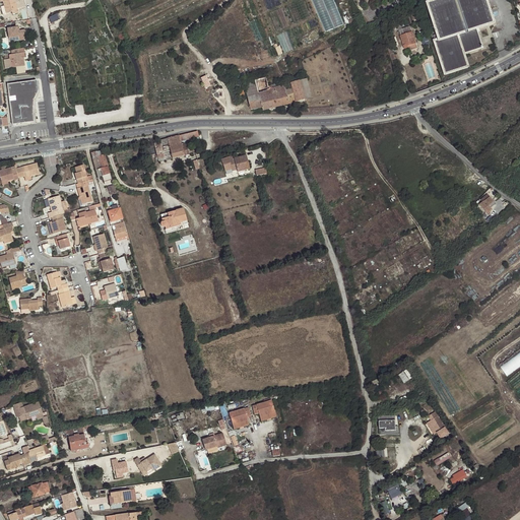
[(17,12),(13,0),(7,0),(6,0),(0,0),(0,2),(3,1),(6,13),(11,12),(12,14),(17,12)]
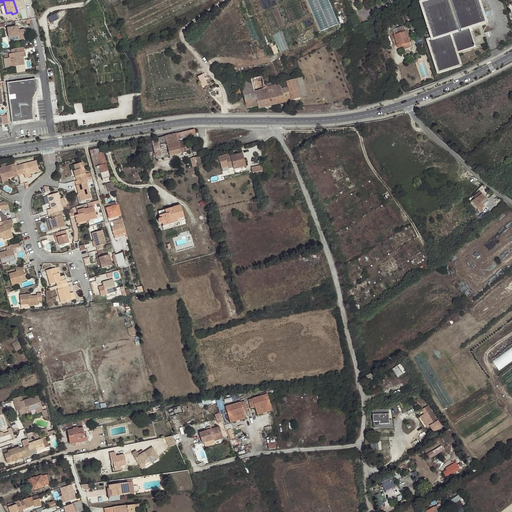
[(329,0),(306,0),(320,32),(339,24),(329,0)]
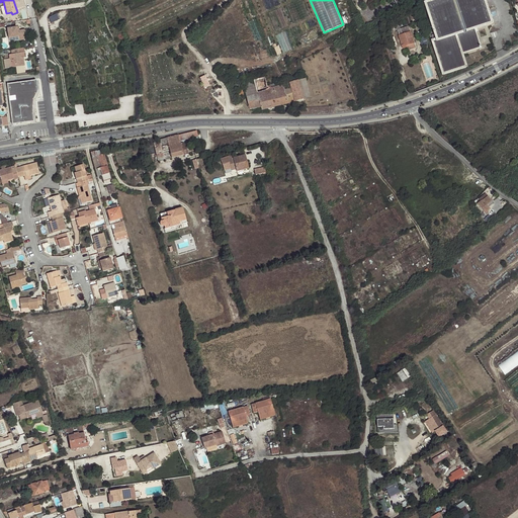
[(484,0),(445,0),(427,6),(437,36),(432,38),(444,76),(466,69),(462,56),(481,50),(475,30),(493,25),(484,0)]
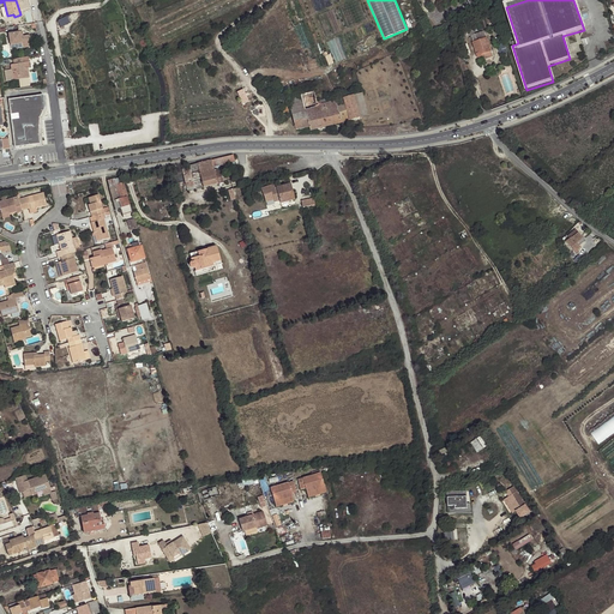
[(68,16),(59,20),(61,26),(71,23),(68,16)]
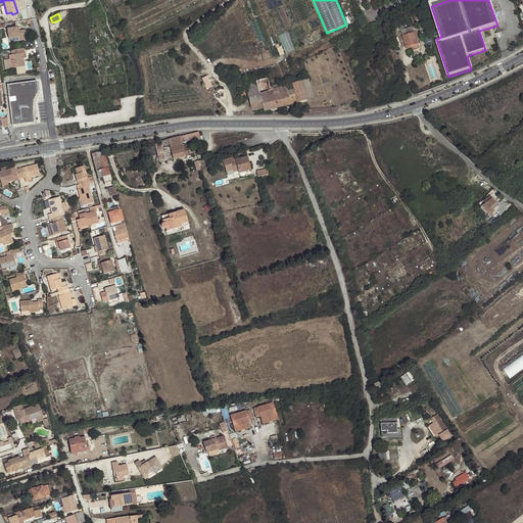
[(420,48),(413,27),(405,29),(402,21),(397,24),(407,49),(412,47),(413,50),(420,48)]
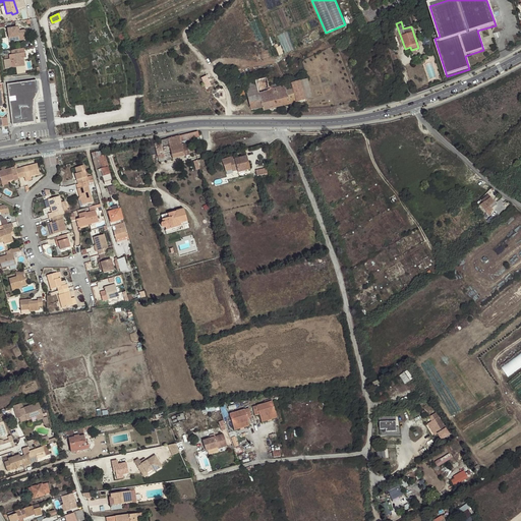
[(16,33),(16,29),(6,30),(8,40),(17,39),(18,42),(26,41),(24,31),(18,32),(16,33)]
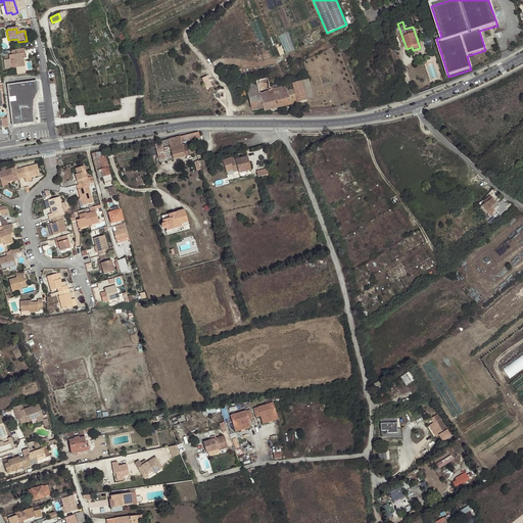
[(25,54),(24,49),(14,51),(15,55),(9,56),(11,69),(26,67),(25,60),(22,61),(21,59),(21,55),(25,54)]
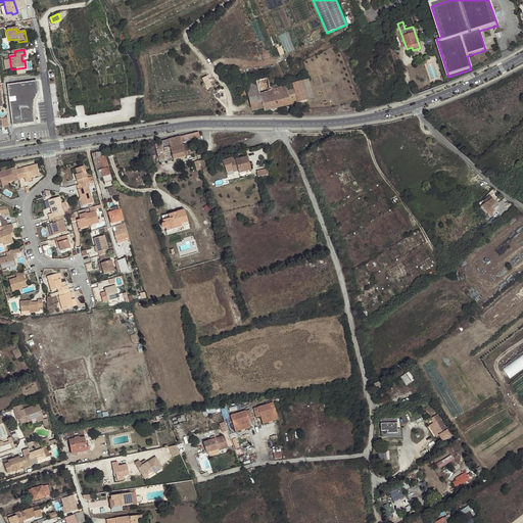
[(212,87),(208,79),(207,77),(202,79),(206,89),(212,87)]
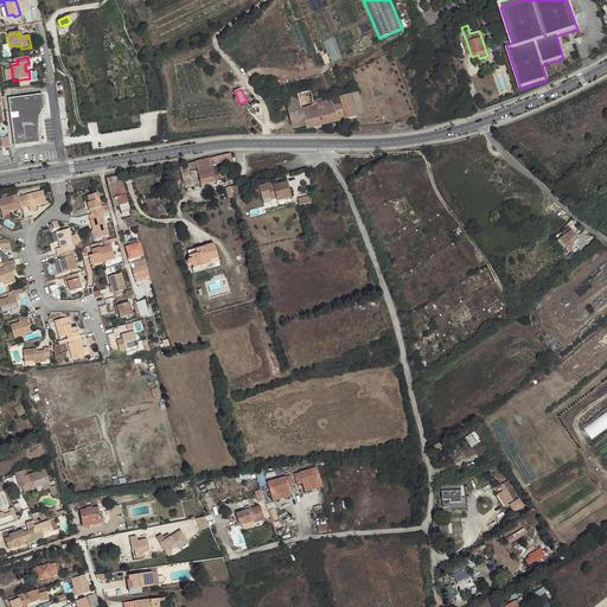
[(311,91),(298,95),(306,126),(307,129),(338,121),(338,120),(345,117),(345,120),(346,120),(357,116),(350,95),(332,100),(331,97),(327,98),(327,97),(317,100),(317,101),(314,102),(311,91)]
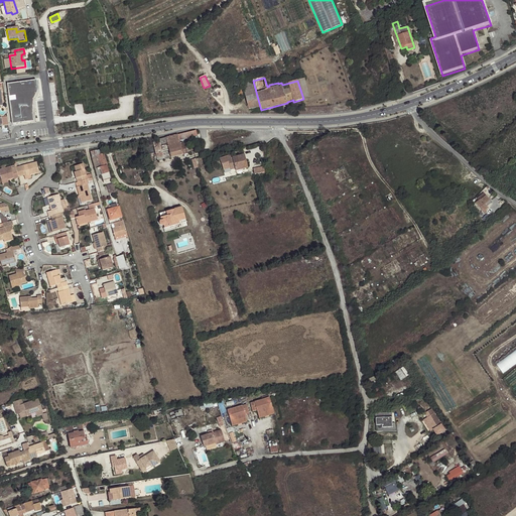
[(304,79),(297,81),(303,99),(310,97),(304,79)]
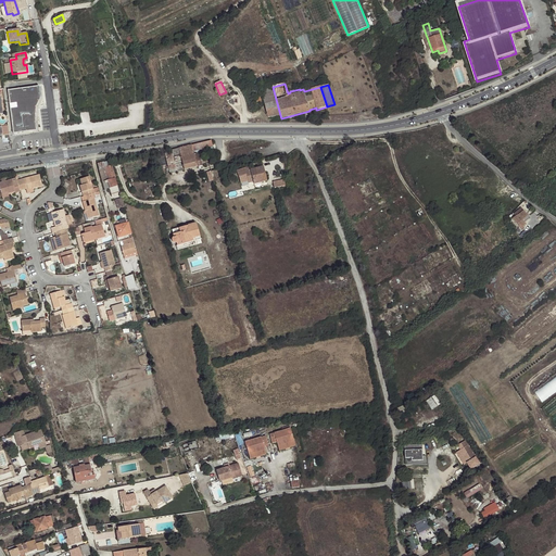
[(40,97),(38,87),(8,91),(14,135),(37,131),(36,124),(34,115),(36,108),(40,100),(40,97)]
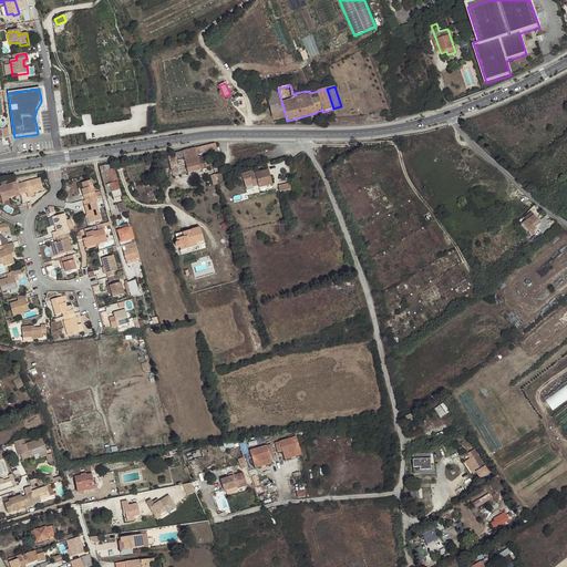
[(266,92),(274,120),(286,117),(278,89),(266,92)]
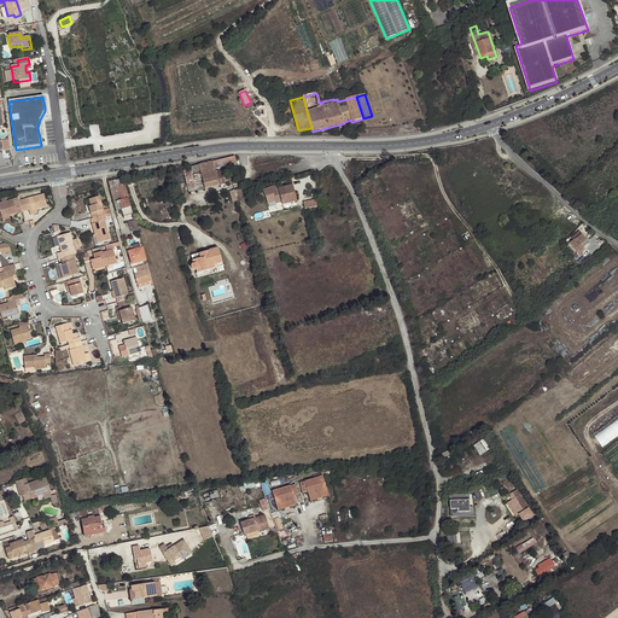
[(0,151),(10,150),(9,141),(4,141),(4,140),(0,140),(0,151)]
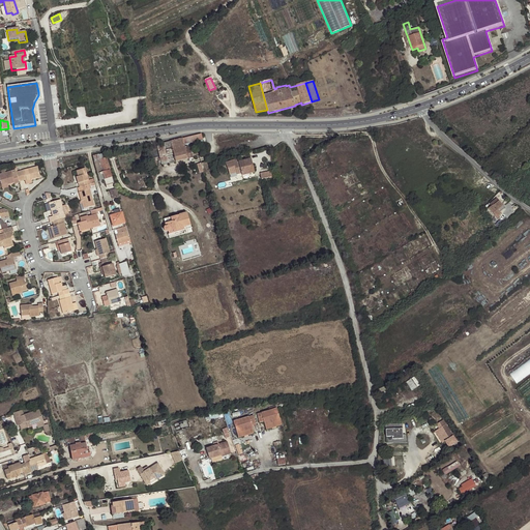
[(166,150),(157,151),(162,166),(192,158),(187,146),(185,147),(184,144),(203,140),(202,135),(164,143),(166,150)]
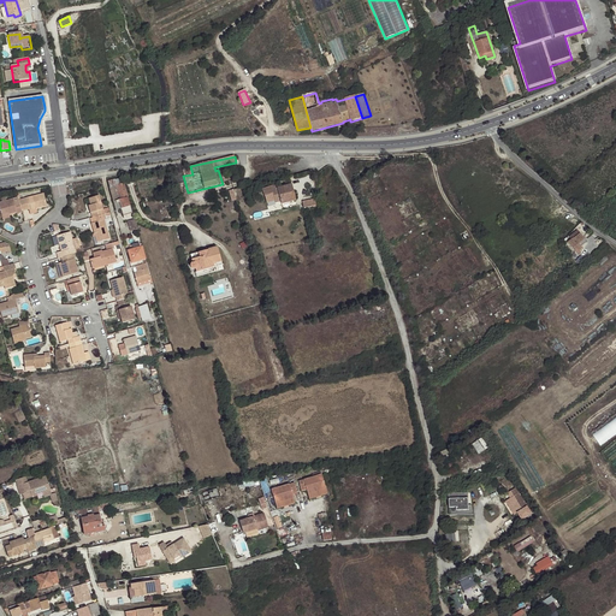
[(123,215),(132,213),(124,183),(123,183),(122,177),(108,181),(110,188),(117,212),(122,211),(123,215)]
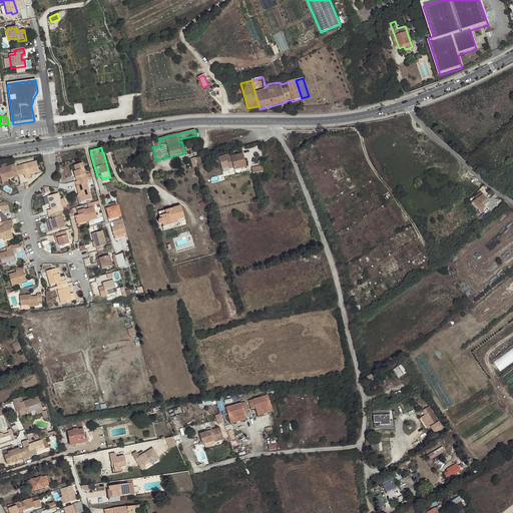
[(246,166),(242,154),(226,158),(225,155),(218,157),(221,167),(228,165),(229,168),(233,167),(234,169),(246,166)]
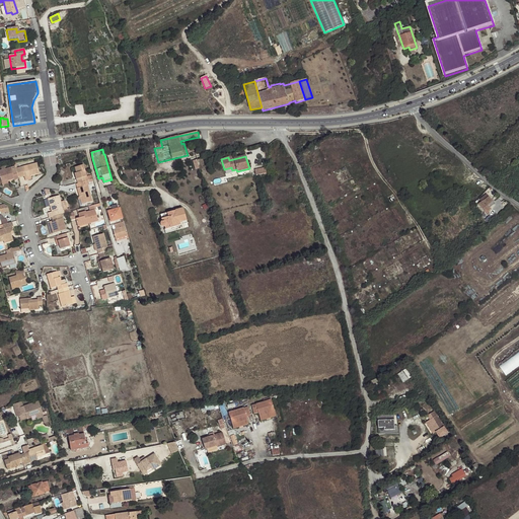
[(17,168),(15,168),(15,169),(18,178),(24,176),(24,177),(30,176),(40,174),(36,163),(17,168)]
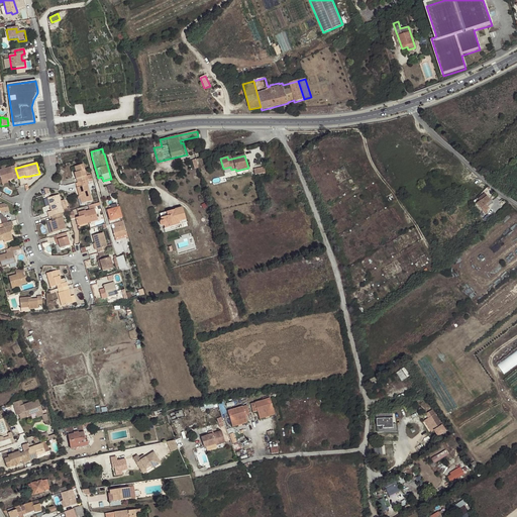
[(77,179),(78,183),(88,180),(83,165),(74,168),(76,173),(78,179),(77,179)]
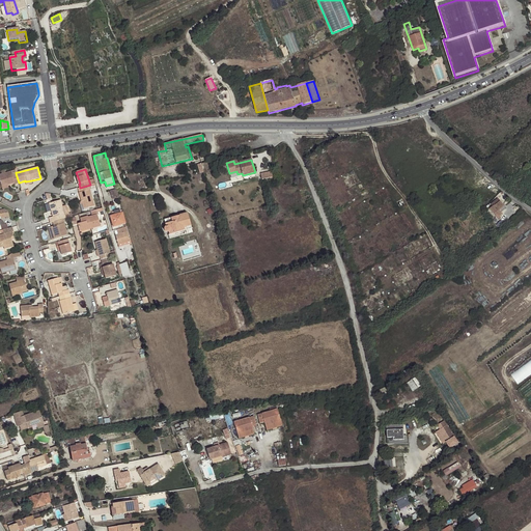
[(15,185),(19,184),(19,183),(16,173),(12,174),(11,171),(0,174),(0,180),(1,186),(7,185),(8,186),(15,184),(15,185)]
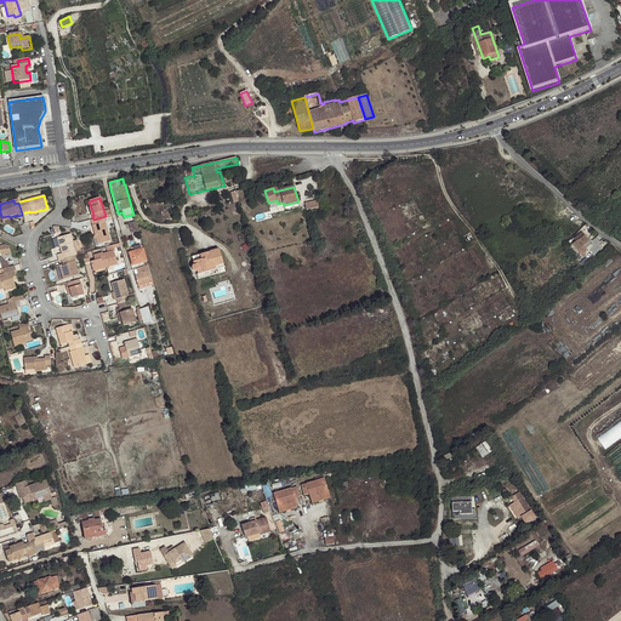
[(93,220),(95,224),(92,226),(95,235),(97,235),(100,244),(110,241),(106,222),(107,222),(106,216),(93,220)]
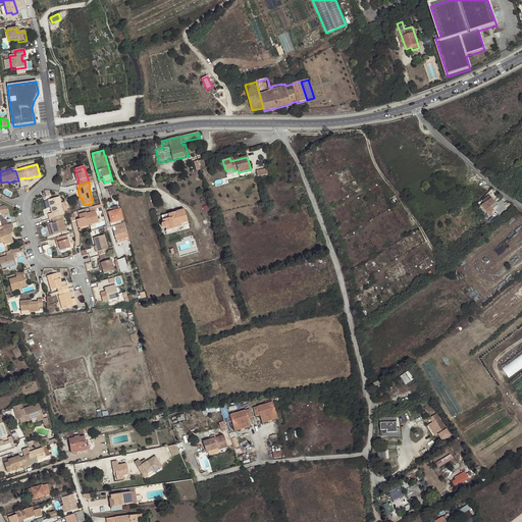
[(118,199),(114,186),(107,188),(111,201),(118,199)]
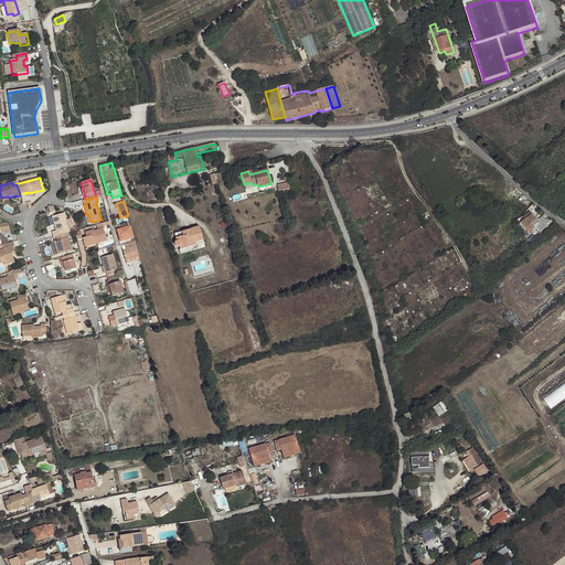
[(67,234),(70,233),(64,213),(52,217),(54,225),(56,224),(59,231),(56,231),(57,236),(66,234),(67,234)]
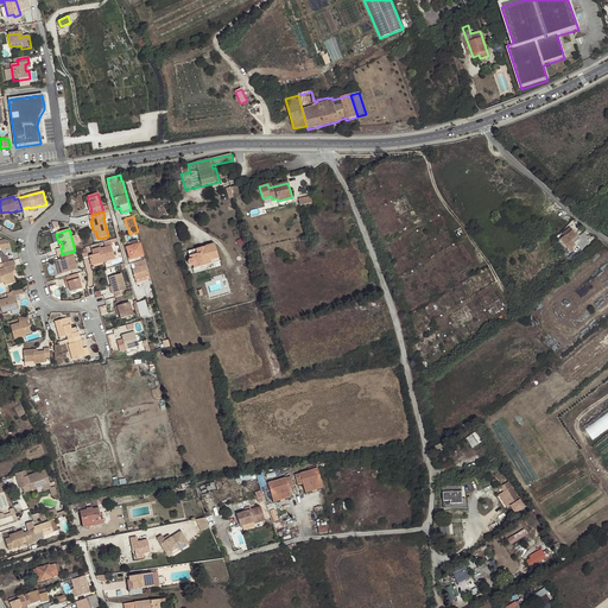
[(577,236),(574,230),(567,236),(567,235),(561,240),(570,252),(574,249),(571,248),(575,246),(572,241),(577,236)]
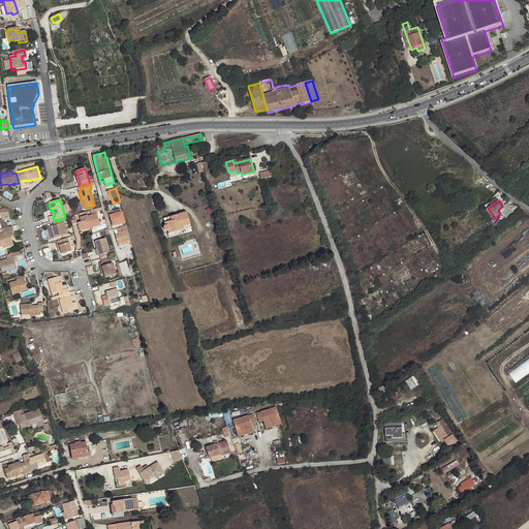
[(125,223),(122,212),(121,212),(119,208),(113,209),(114,214),(110,216),(113,226),(125,223)]
